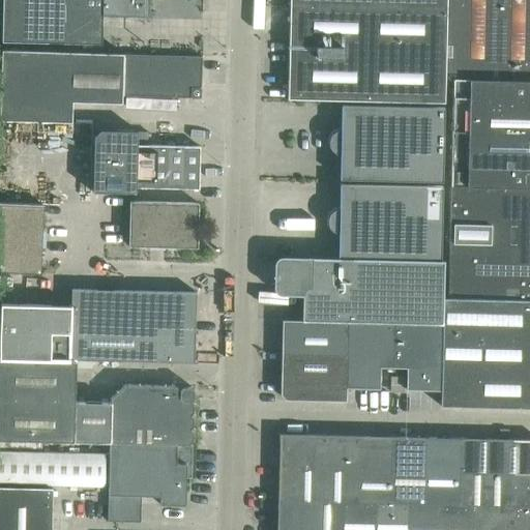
[(1,0),(1,41),(100,45),(101,16),(143,17),(143,0),(1,0)]
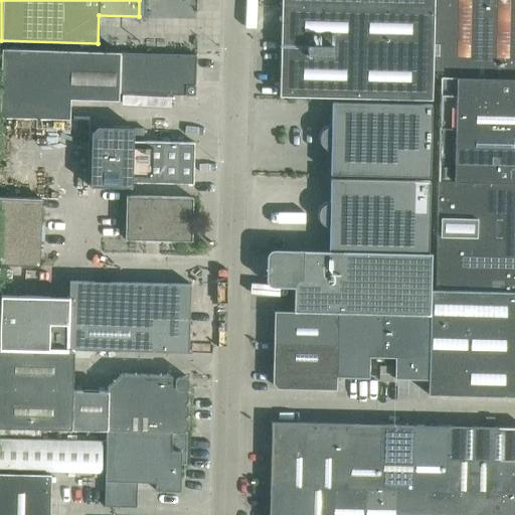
[(433,11),(433,0),(280,0),(281,8),(433,11)]
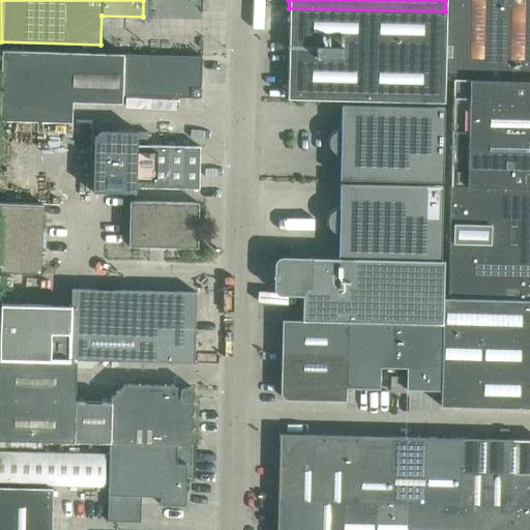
[(458,79),(529,79),(529,0),(445,0),(445,11),(444,79),(458,79)]
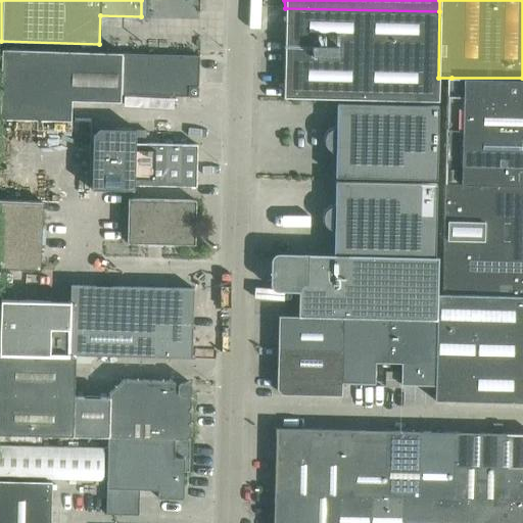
[(439,11),(285,8),(283,98),(437,101),(438,78),(439,11)]
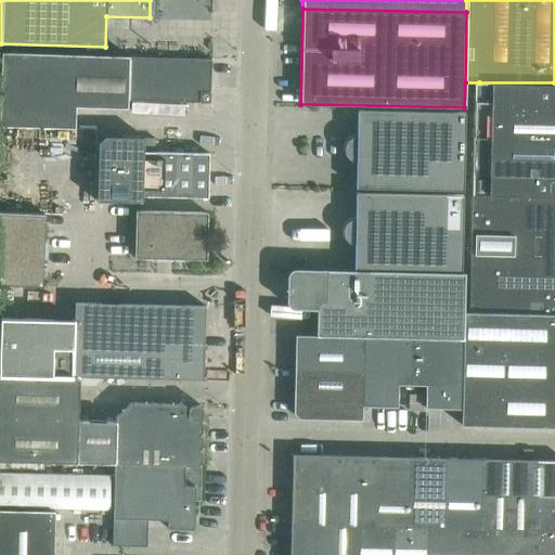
[(128,56),(0,52),(0,62),(0,136),(71,139),(72,128),(74,128),(75,107),(127,108),(127,101),(128,57),(128,56)]
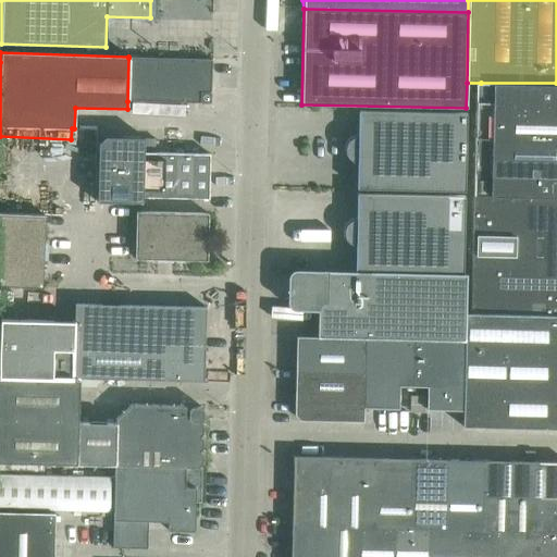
[(128,58),(127,101),(210,103),(211,60),(128,58)]
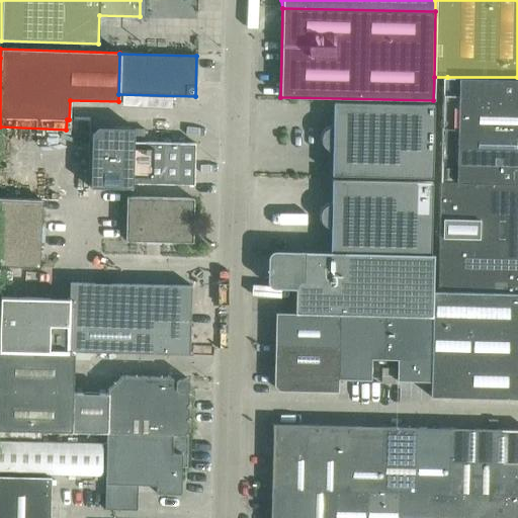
[(445,130),(517,131),(517,77),(447,77),(445,130)]
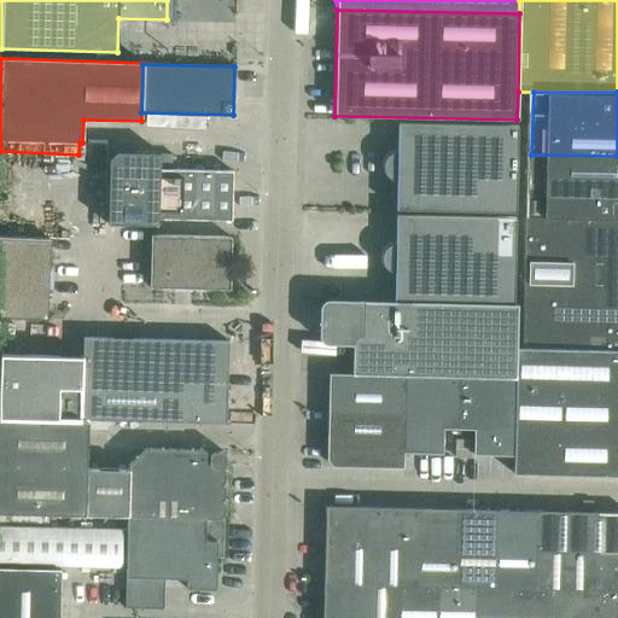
[(395,180),(394,209),(514,211),(517,126),(396,122),(396,151),(388,155),(383,169),(395,180)]
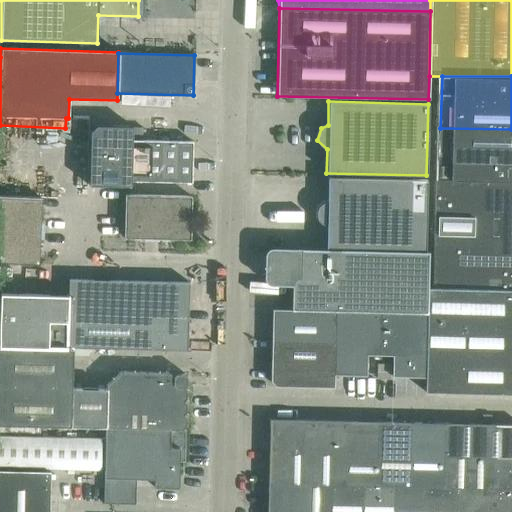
[(153,137),(154,126),(131,126),(131,136),(153,137)]
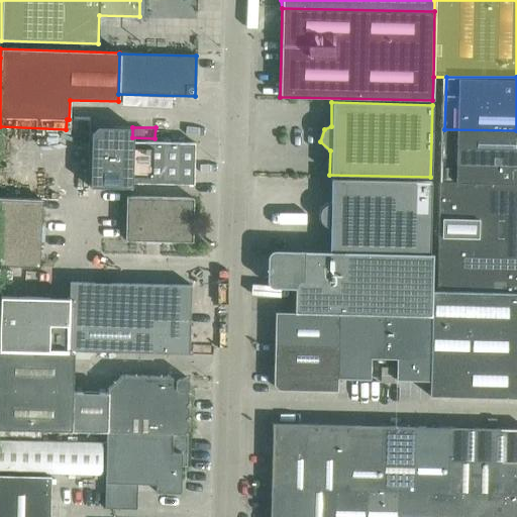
[(443,182),(516,183),(516,130),(444,129),(443,182)]
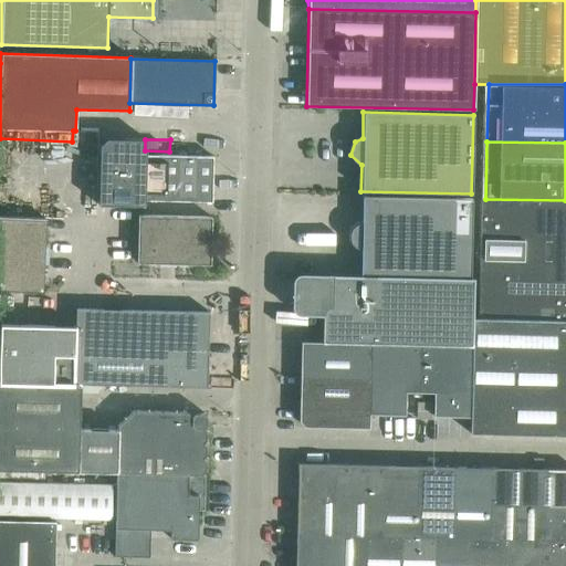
[(212,157),(145,155),(144,200),(211,202),(212,157)]
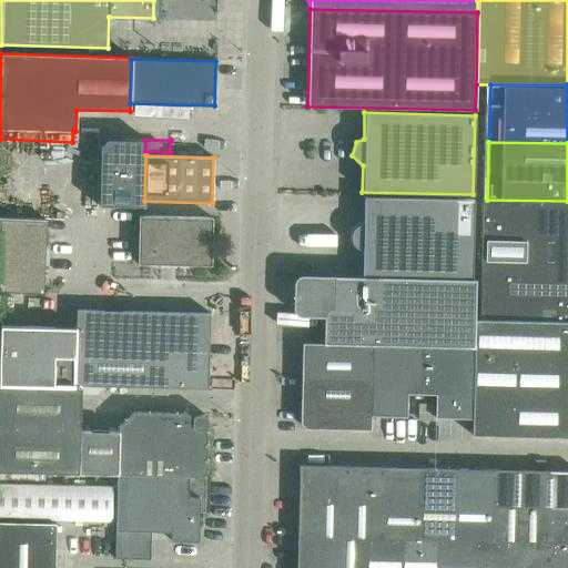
[(137,206),(142,201),(142,195),(131,195),(131,206),(137,206)]
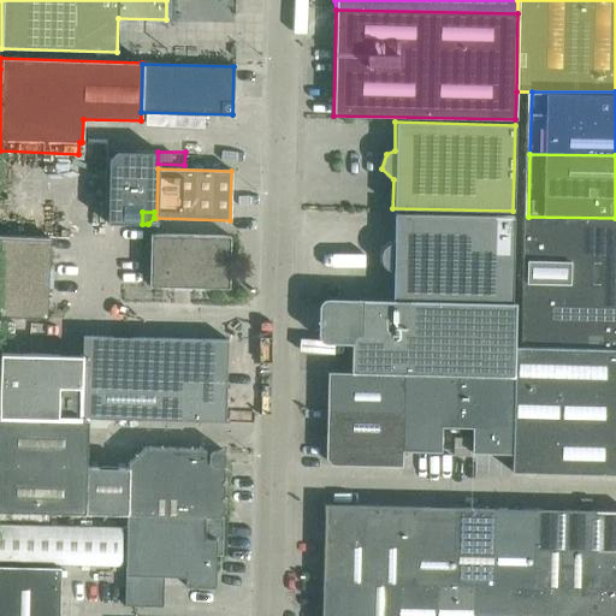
[(392,242),(384,246),(380,256),(511,260),(513,217),(392,214),(392,242)]
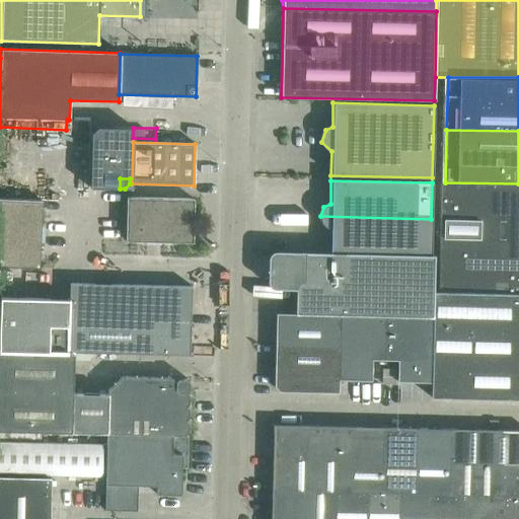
[(518,293),(518,183),(445,182),(440,182),(439,237),(438,292),(518,293)]
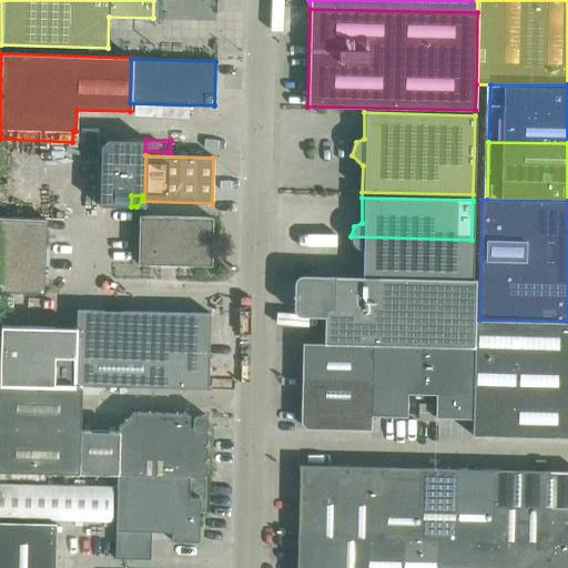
[(174,217),(138,216),(137,264),(173,265),(174,217)]
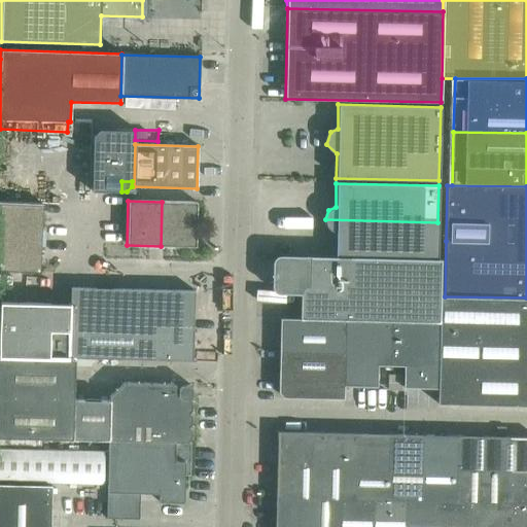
[(0,236),(41,238),(42,204),(0,202),(0,236)]
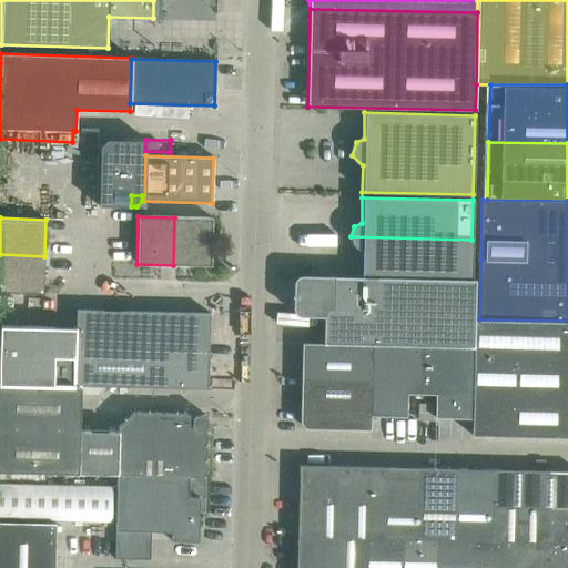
[(174,217),(173,265),(210,266),(211,219),(174,217)]
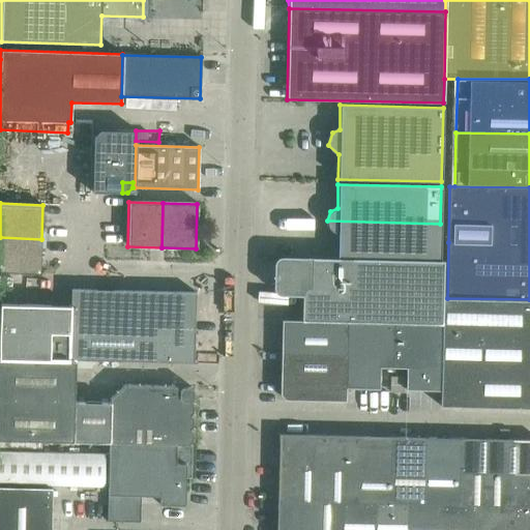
[(335,258),(439,261),(440,224),(327,221),(326,225),(336,234),(335,258)]
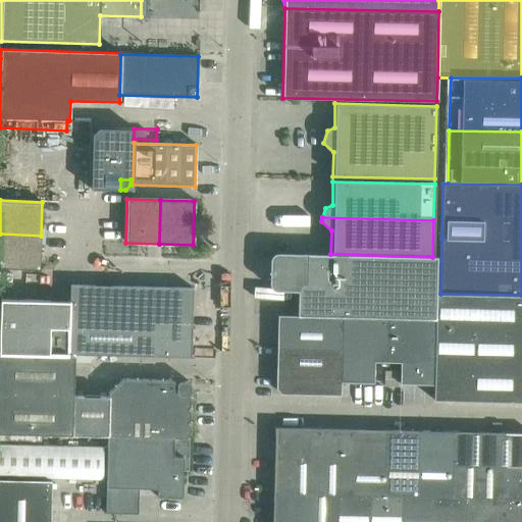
[(0,233),(0,267),(39,269),(41,236),(0,233)]
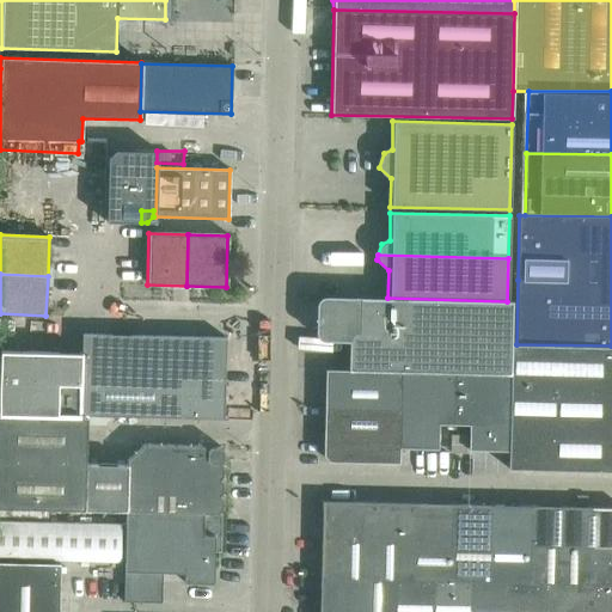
[(316,303),(316,304),(314,331),(314,334),(316,335),(316,336),(317,337),(318,338),(319,340),(322,340),(323,341),(348,341),(347,371),(401,372),(454,373),(509,374),(510,344),(510,301),(507,301),(387,298),(320,297),(319,298),(317,299),(317,300),(316,301),(316,303)]
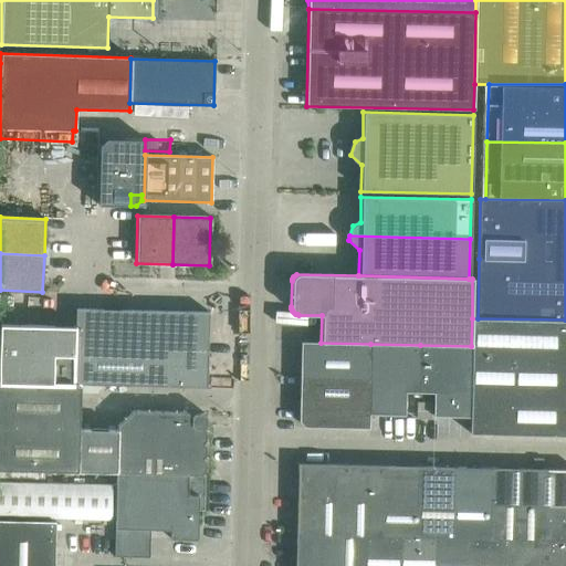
[(208,355),(209,312),(75,308),(75,327),(0,325),(0,383),(80,385),(206,388),(207,356),(210,357),(210,355),(208,355)]
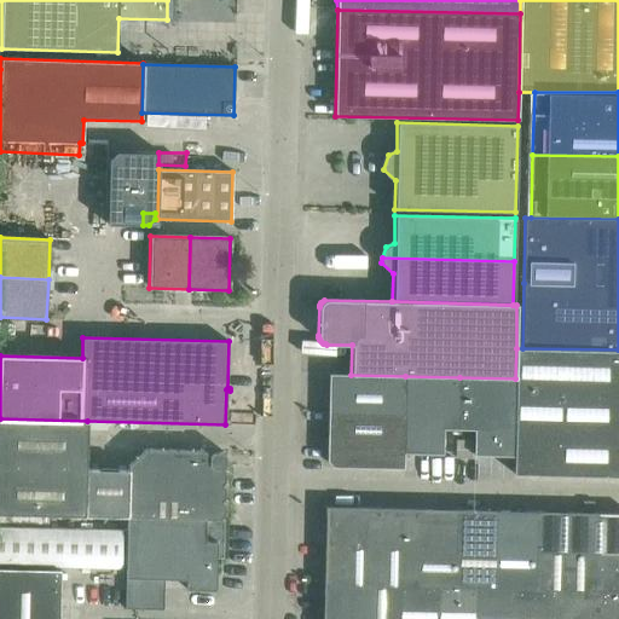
[(618,350),(522,348),(516,348),(515,379),(514,392),(521,392),(618,393),(618,350)]
